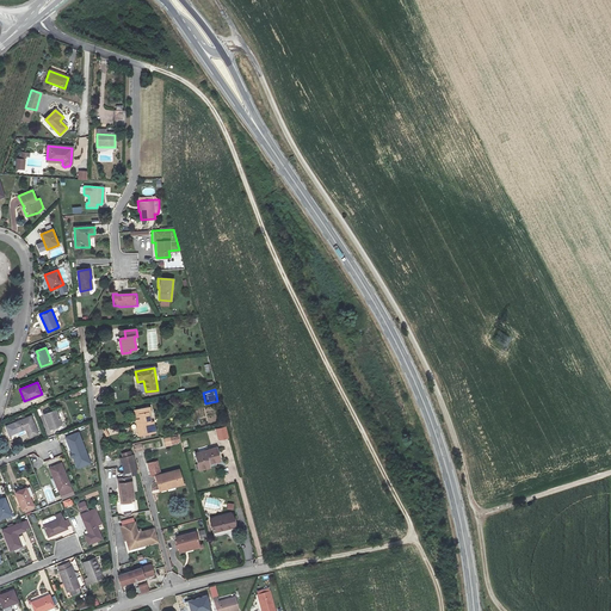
[(134,409),(135,415),(139,414),(140,419),(135,419),(136,425),(139,425),(139,426),(137,427),(139,436),(155,432),(153,421),(150,421),(148,412),(150,412),(149,407),(134,409)]
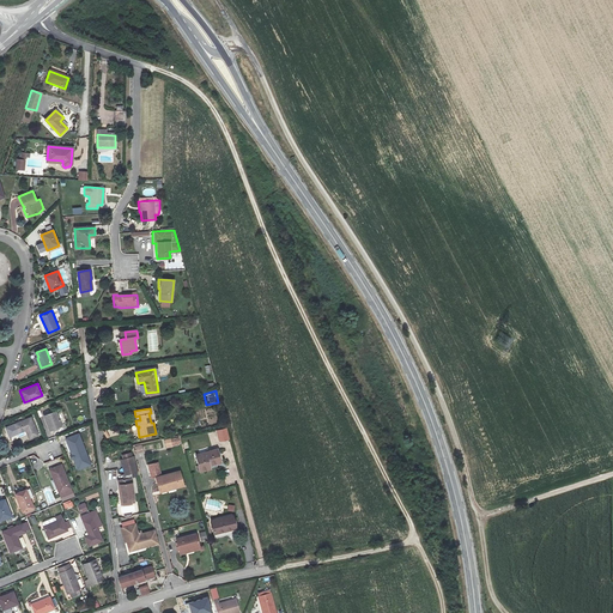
[(60,425),(54,411),(42,416),(48,430),(60,425)]
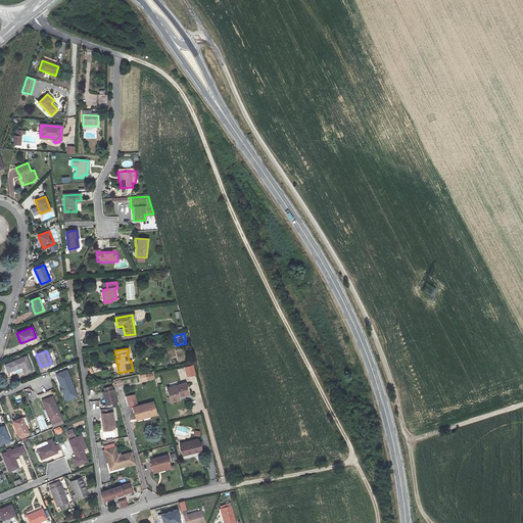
[(32,372),(26,357),(10,362),(13,370),(19,368),(19,367),(20,366),(24,375),(32,372)]
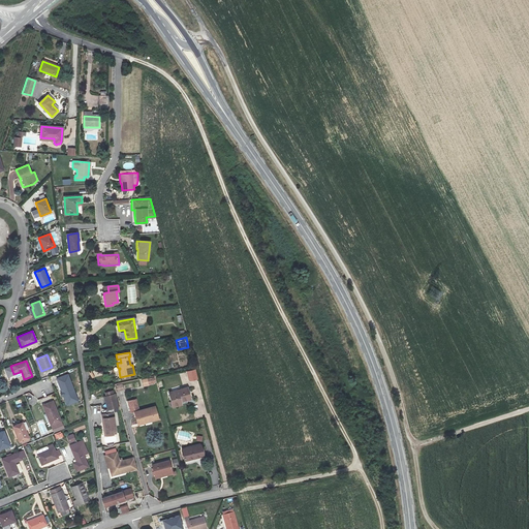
[(195,369),(185,371),(188,381),(198,379),(195,369)]
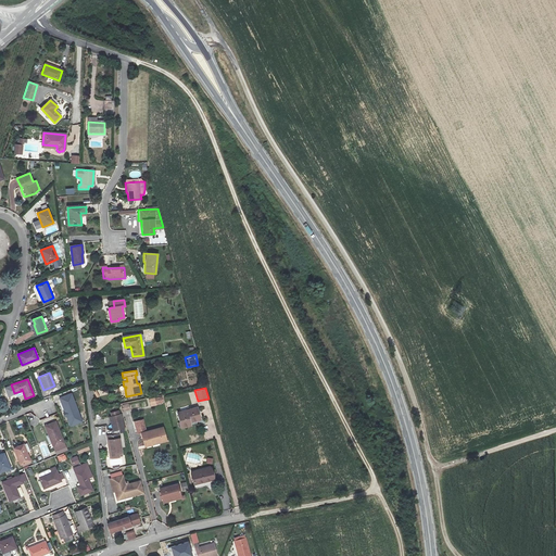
[(67,416),(70,415),(75,413),(78,412),(71,393),(60,397),(67,416)]
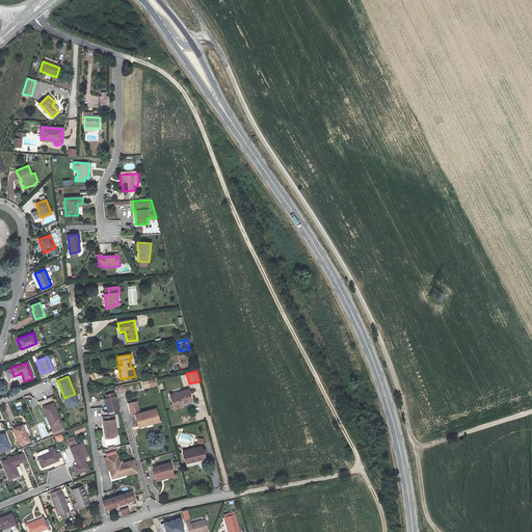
[(142,382),(144,389),(156,387),(155,380),(142,382)]
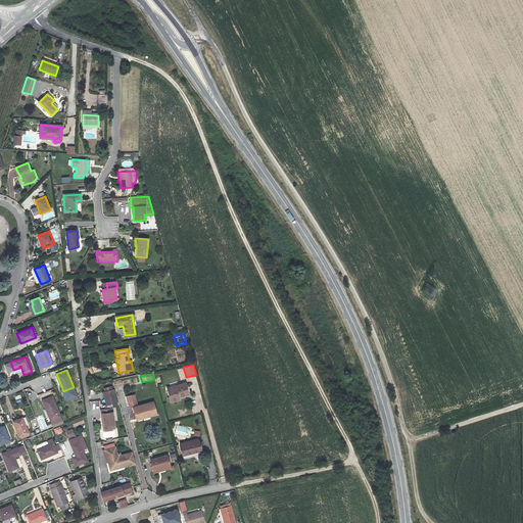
[(180,400),(179,397),(178,395),(188,392),(185,383),(168,388),(171,402),(180,400)]
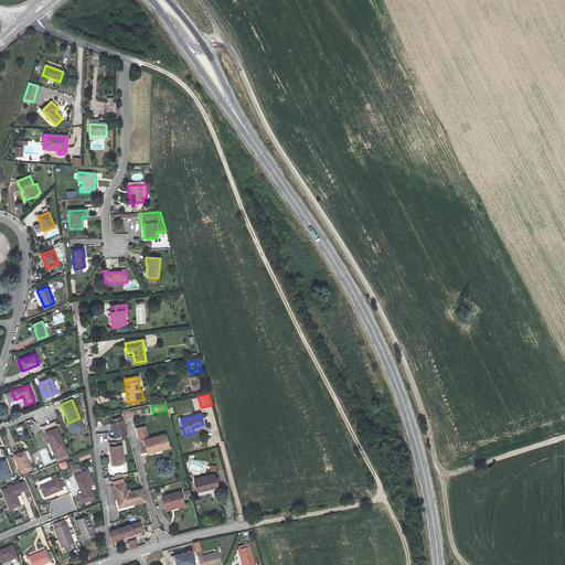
[(109,423),(115,438),(127,434),(123,419),(109,423)]
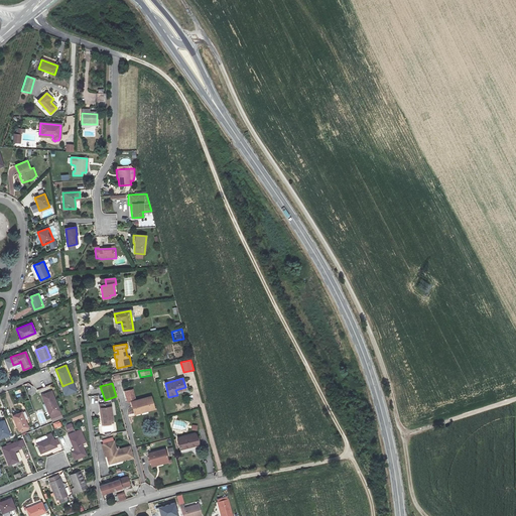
[(47,410),(49,414),(59,411),(51,390),(41,394),(44,403),(46,402),(49,410),(47,410)]
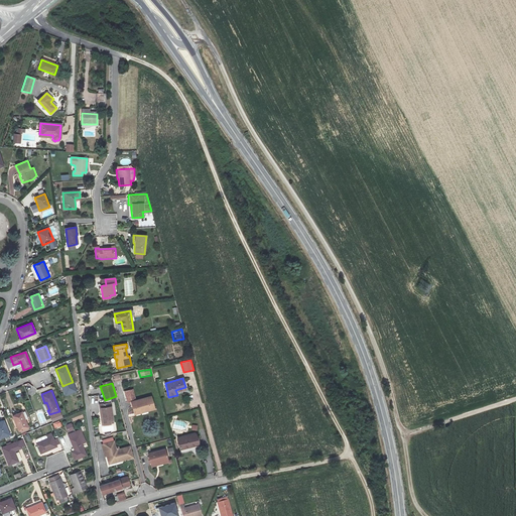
[(132,402),(136,401),(133,390),(125,391),(127,403),(132,402)]
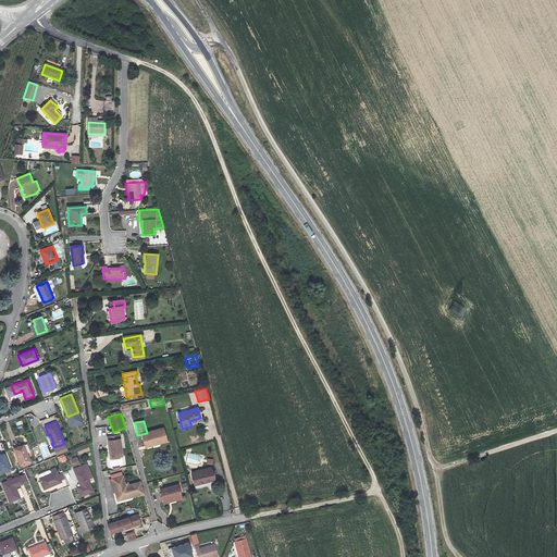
[(150,444),(166,440),(163,429),(147,433),(143,434),(146,447),(150,445),(150,444)]
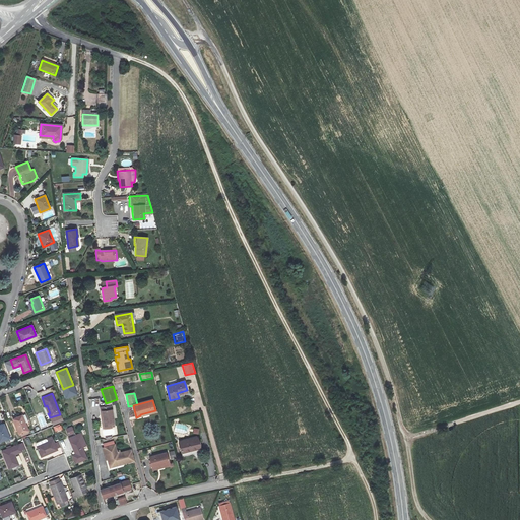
[(111,406),(101,408),(103,418),(102,419),(103,429),(111,427),(111,424),(114,423),(111,406)]
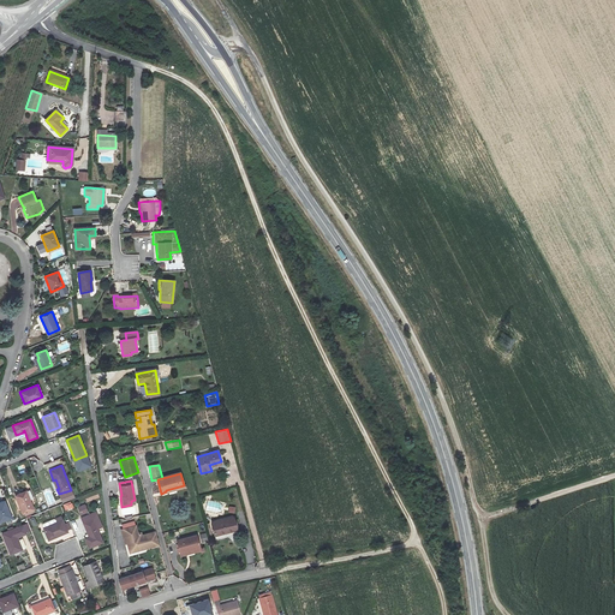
[(33,508),(30,502),(27,493),(27,491),(16,495),(23,512),(33,508)]
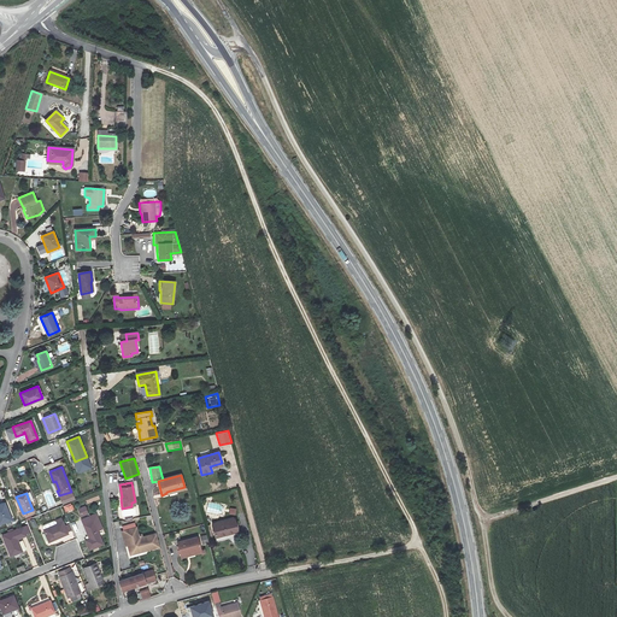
[(0,523),(11,518),(5,501),(0,503),(0,523)]
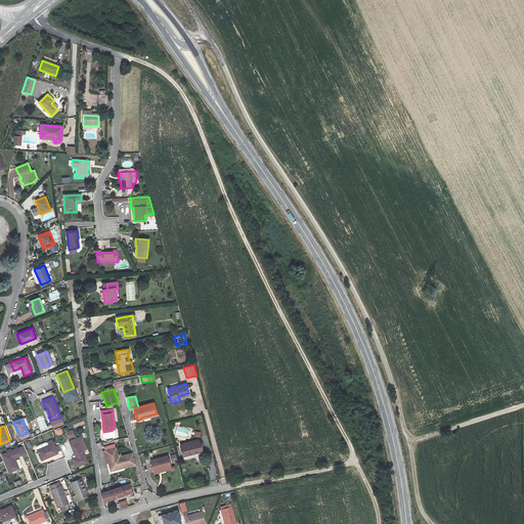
[(56,436),(63,433),(60,427),(53,430),(56,436)]
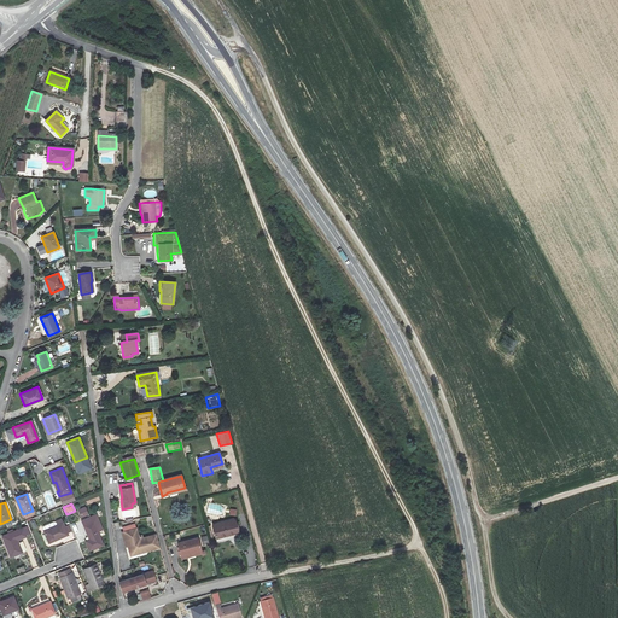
[(77,509),(81,517),(89,514),(86,506),(77,509)]
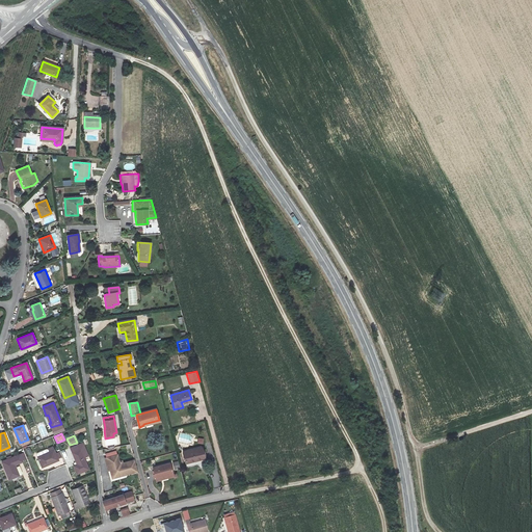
[(83,442),(71,447),(76,461),(77,461),(78,462),(73,464),(77,473),(88,468),(84,458),(89,456),(83,442)]
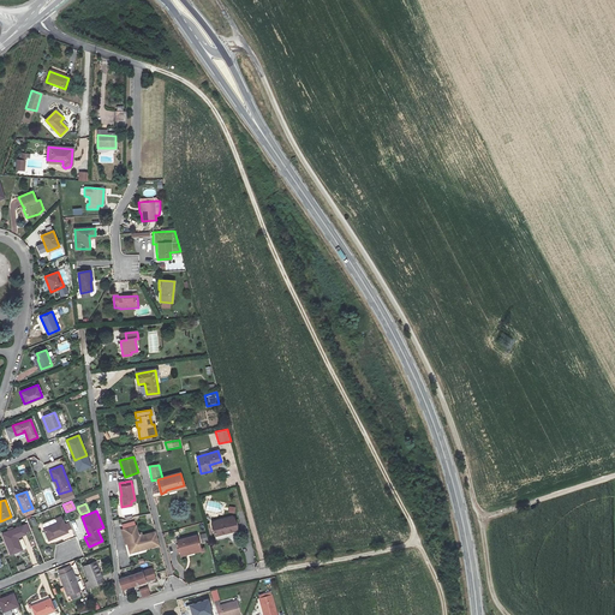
[(212,521),(215,535),(237,529),(232,515),(212,521)]
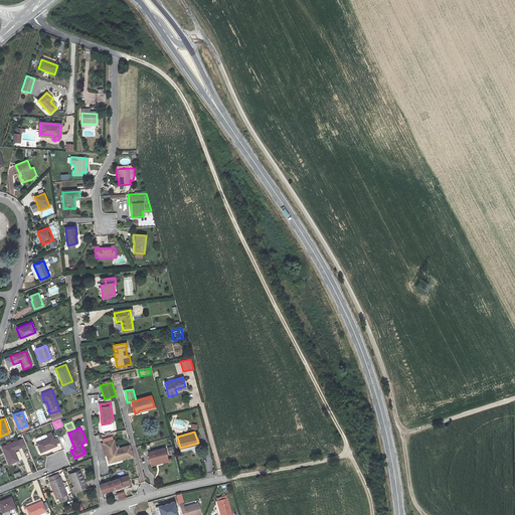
[(60,443),(58,436),(53,438),(52,435),(36,441),(40,451),(60,443)]
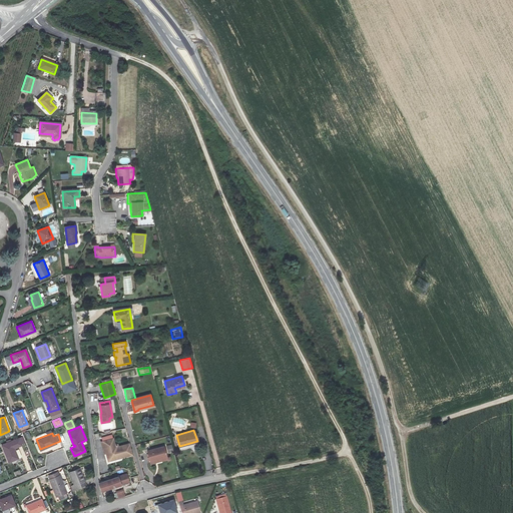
[(111,435),(102,438),(103,442),(101,442),(107,463),(132,455),(129,444),(116,448),(114,439),(112,439),(111,435)]
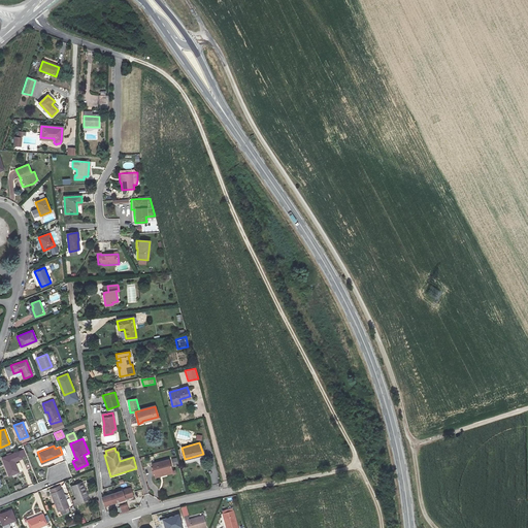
[(23,458),(27,457),(25,450),(2,459),(9,476),(19,472),(14,460),(18,459),(19,461),(23,459),(23,458)]
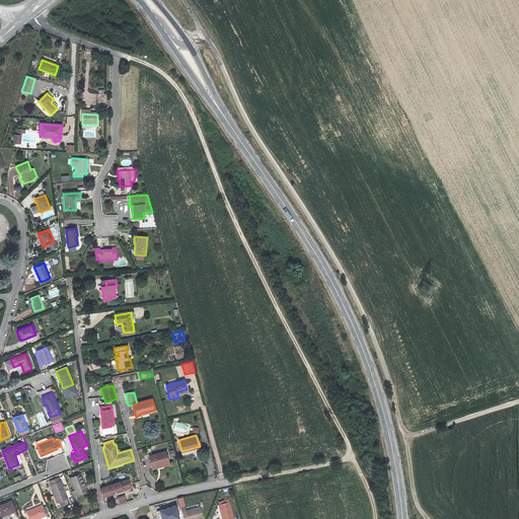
[(149,455),(152,467),(157,466),(157,465),(169,461),(166,450),(149,455)]
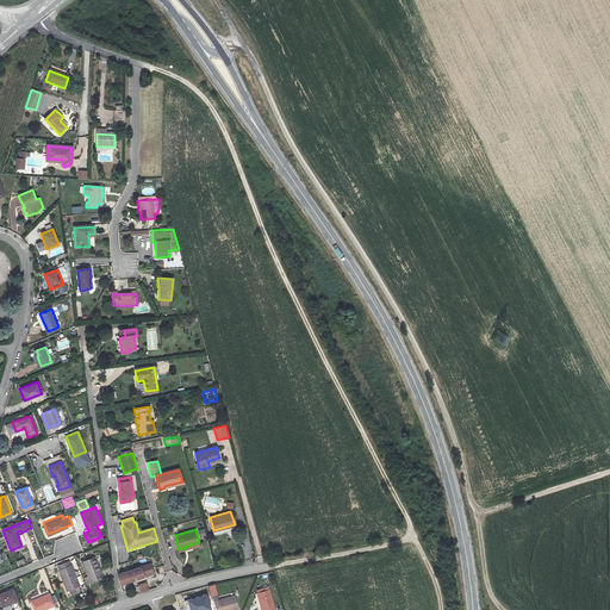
[(94,556),(82,561),(91,580),(103,576),(94,556)]
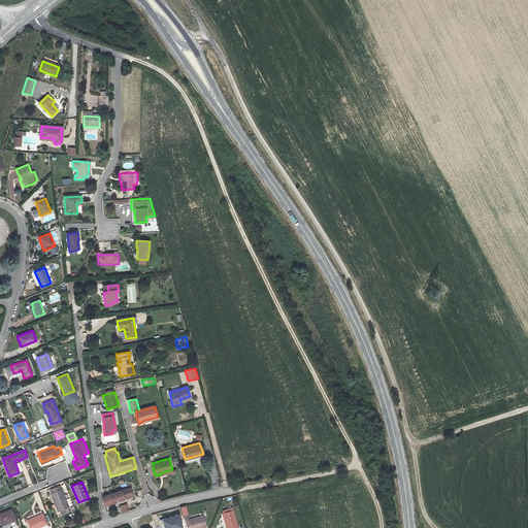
[(68,505),(61,488),(51,492),(57,509),(68,505)]
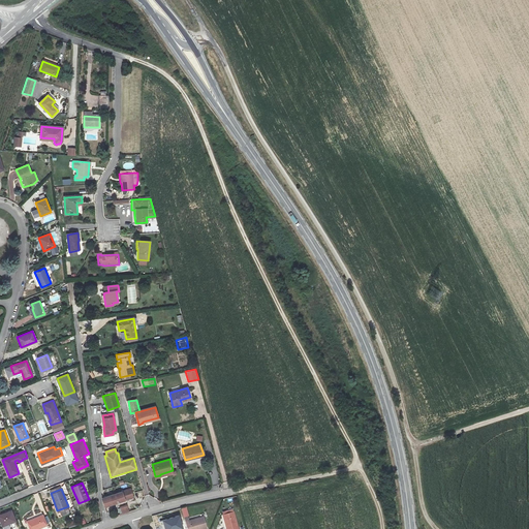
[(131,489),(123,492),(125,500),(133,497),(131,489)]
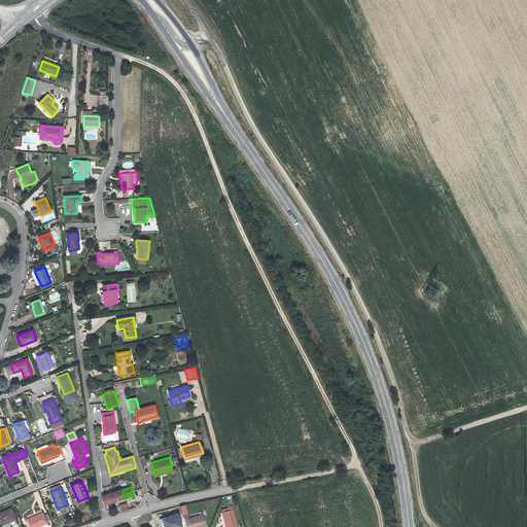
[(102,497),(105,504),(105,505),(125,498),(123,490),(102,497)]
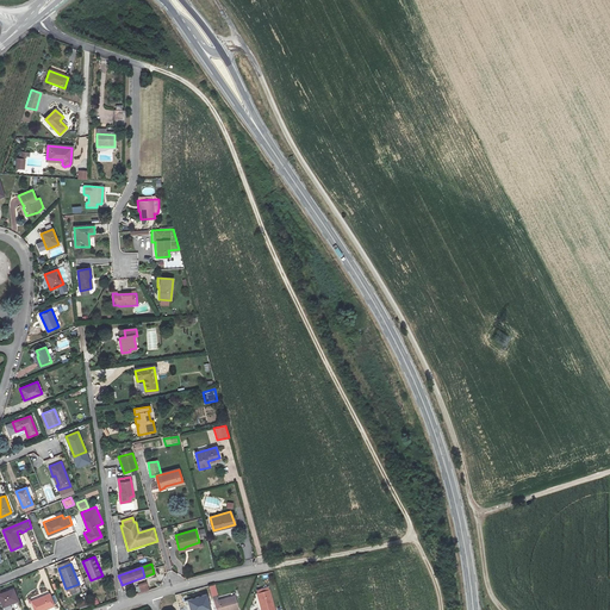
[(43,568),(38,571),(48,590),(53,587),(43,568)]
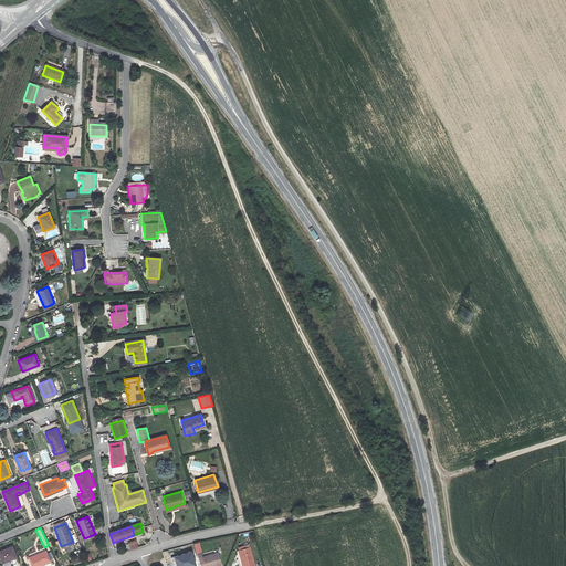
[(11,545),(0,548),(0,557),(2,562),(16,556),(11,545)]
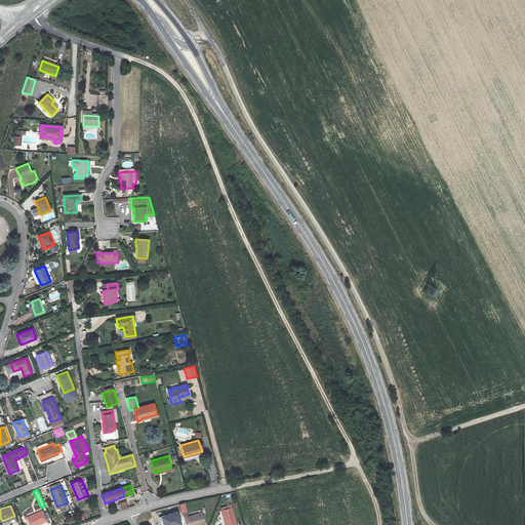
[(235,524),(230,508),(219,511),(224,524),(235,524)]
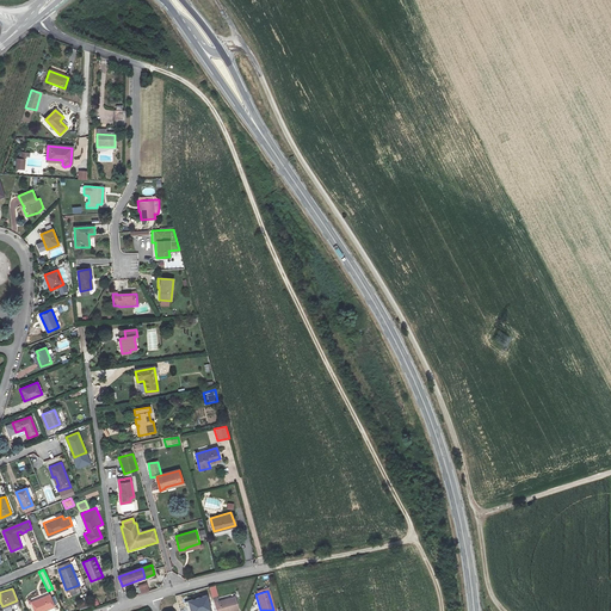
[(49,594),(31,602),(34,610),(37,610),(54,605),(49,594)]
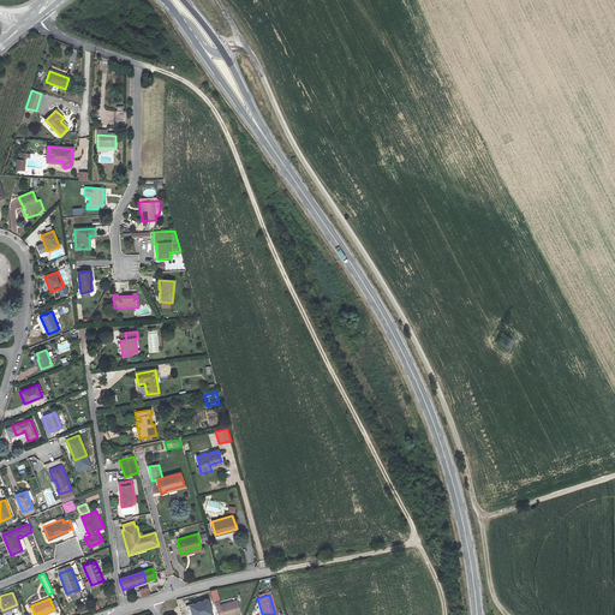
[(236,601),(220,605),(222,614),(231,614),(239,613),(236,601)]
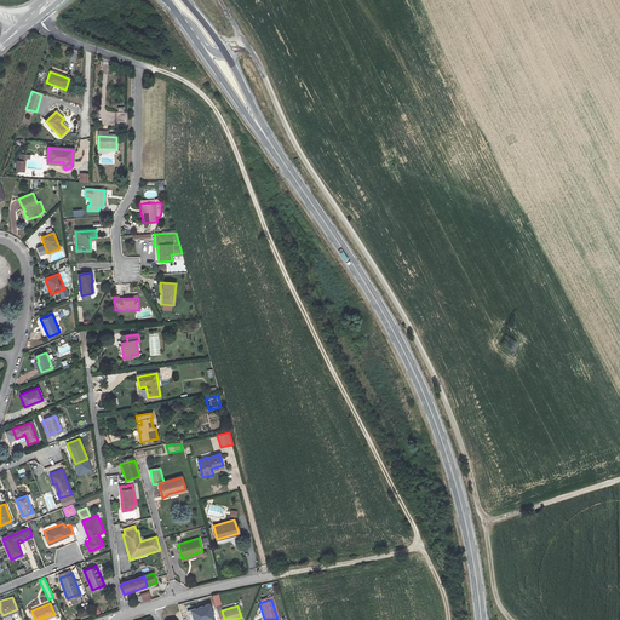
[(213,619),(218,618),(216,608),(197,614),(199,619),(213,619)]
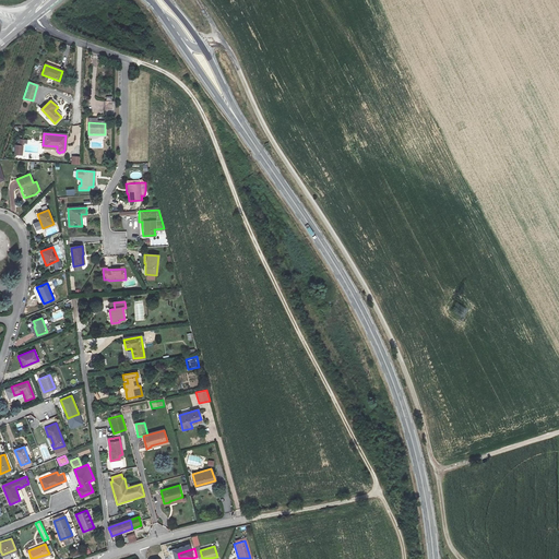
All buildings are outlined.
